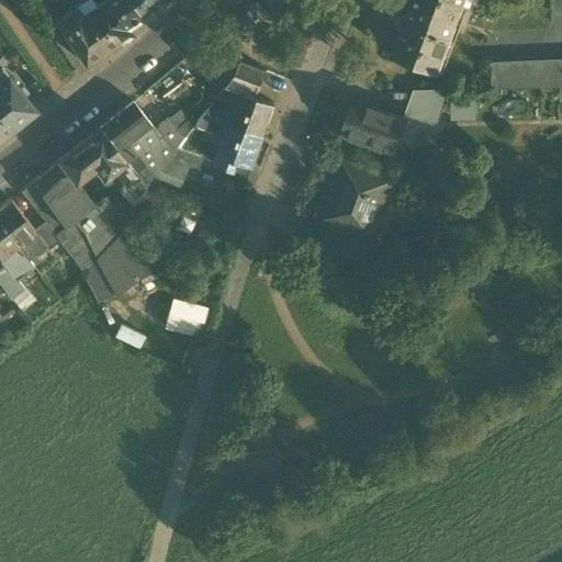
[(86,65),(120,41),(96,6),(97,4),(92,0),(86,0),(56,21),(86,65)]
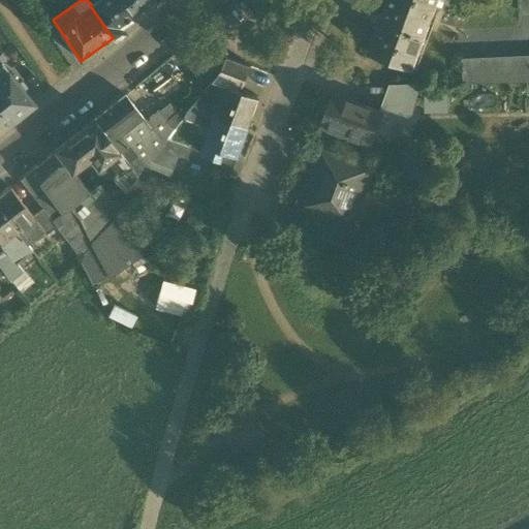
[(120,26),(133,17),(121,0),(97,0),(91,4),(90,5),(113,38),(123,32),(120,26)]
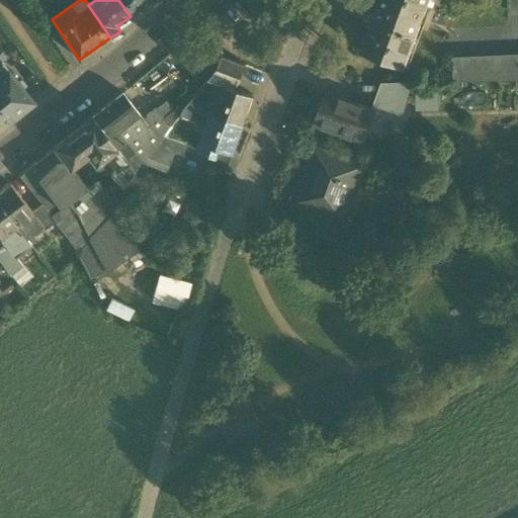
[(118,0),(131,16),(154,0),(118,0)]
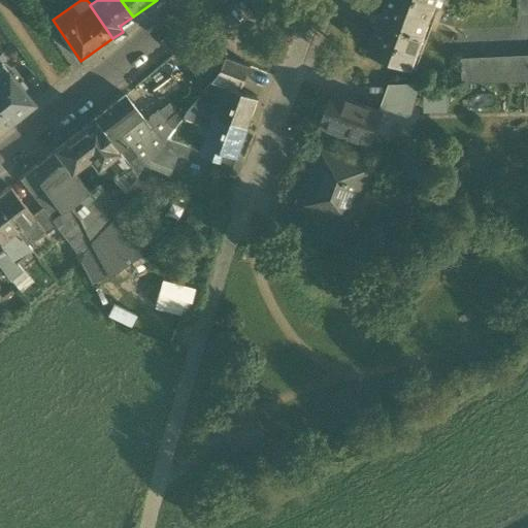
[(410,68),(436,0),(387,0),(383,14),(378,13),(374,25),(377,26),(368,53),(410,68)]
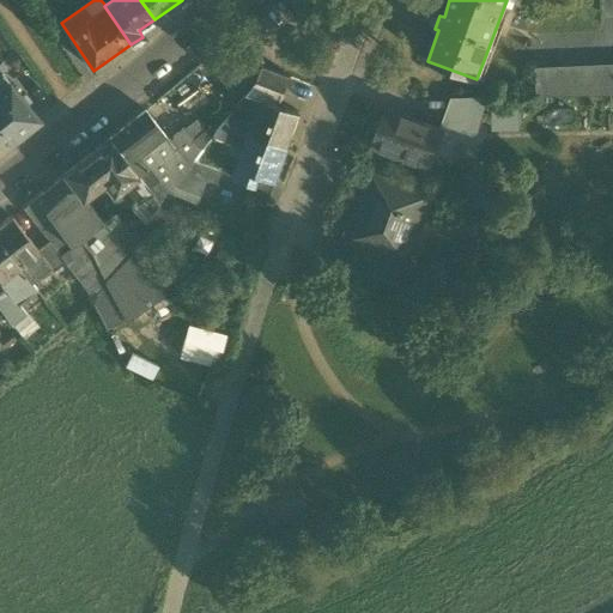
[(612,0),(602,0),(604,14),(612,13),(612,0)]
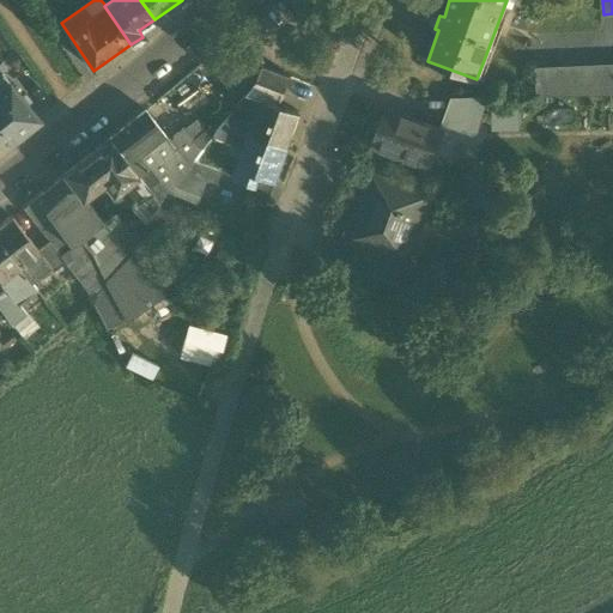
[(612,66),(535,70),(536,97),(611,96),(612,95),(612,66)]
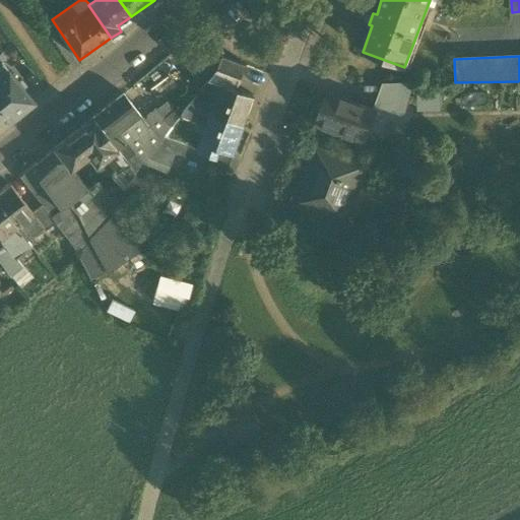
[(217,70),(242,79),(247,66),(222,57),(217,70)]
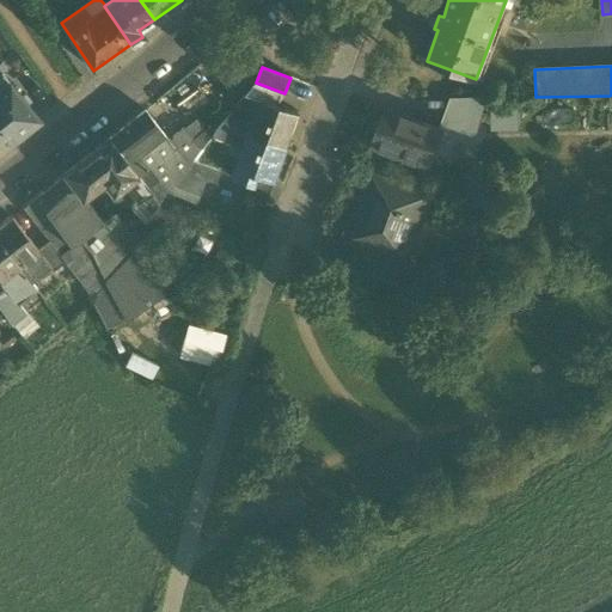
[(38,120),(8,83),(0,89),(0,147),(1,150),(38,120)]
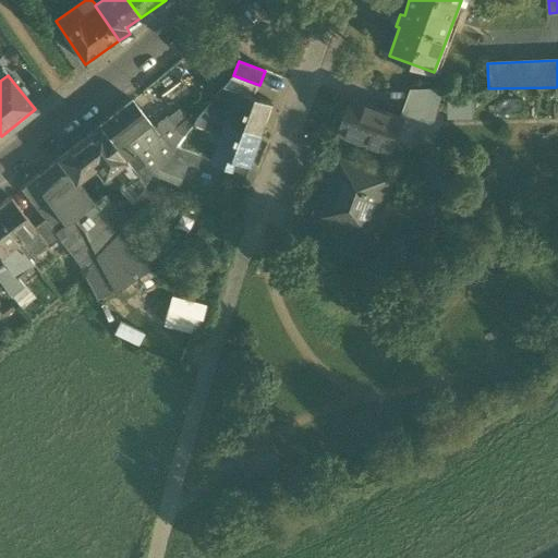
[(223,88),(239,93),(240,92),(254,97),(259,85),(233,75),(232,76),(223,88)]
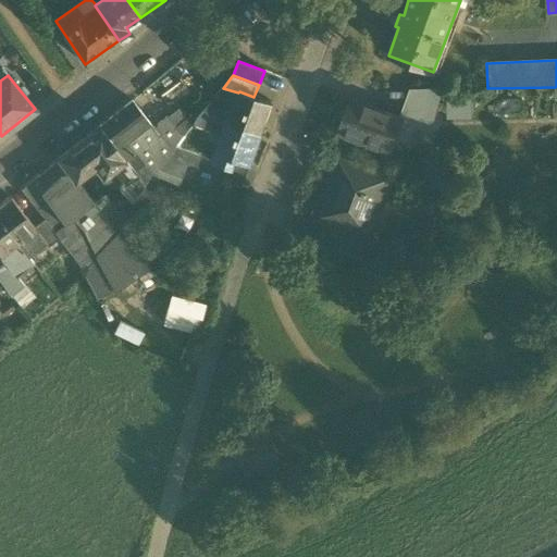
[(403,114),(432,125),(442,89),(428,89),(411,89),(403,114)]
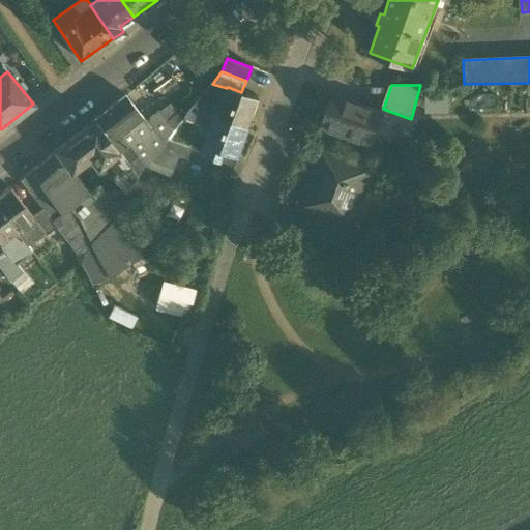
[(227,88),(219,109),(216,116),(249,127),(260,99),(241,92),(228,87),(227,88)]
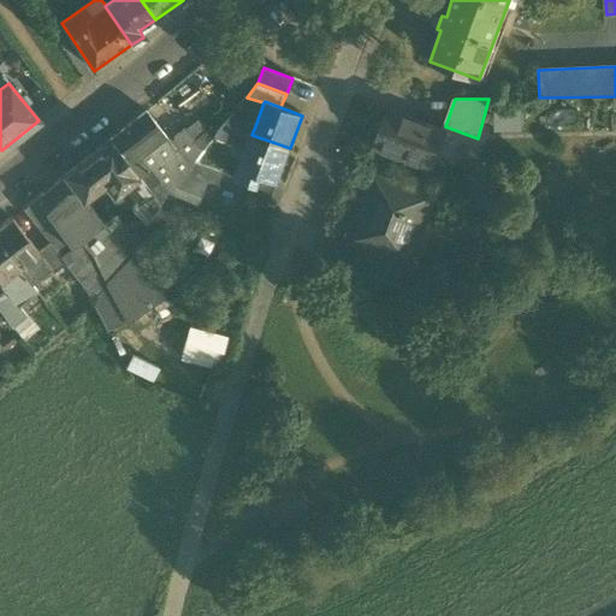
[(495,107),(495,132),(522,131),(522,107),(495,107)]
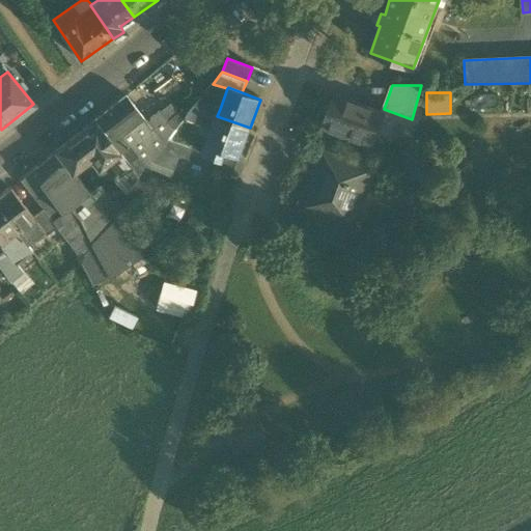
[(324,127),(371,144),(383,113),(335,95),(324,127)]
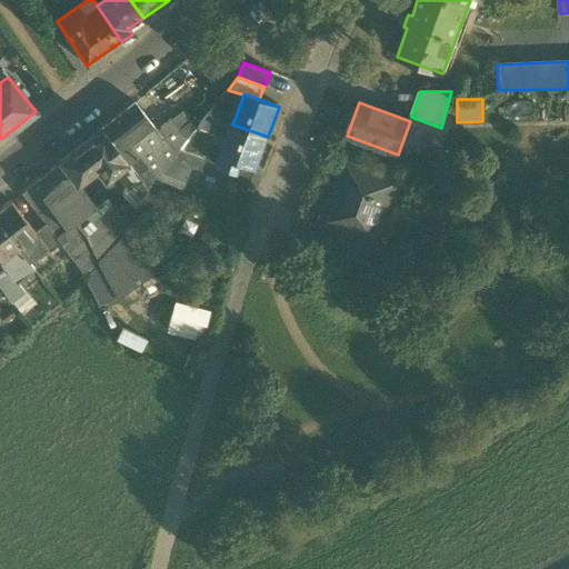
[(101,129),(119,151),(128,145),(152,126),(135,103),(101,129)]
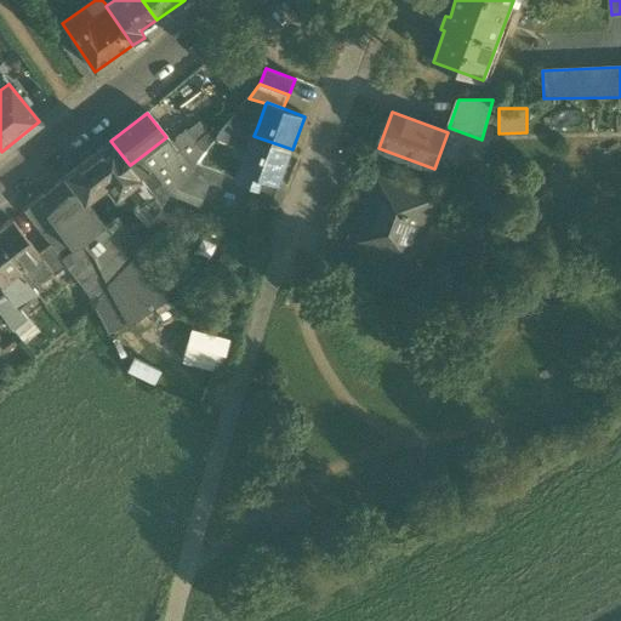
[(227,125),(254,136),(257,127),(252,125),(235,117),(234,115),(227,125)]
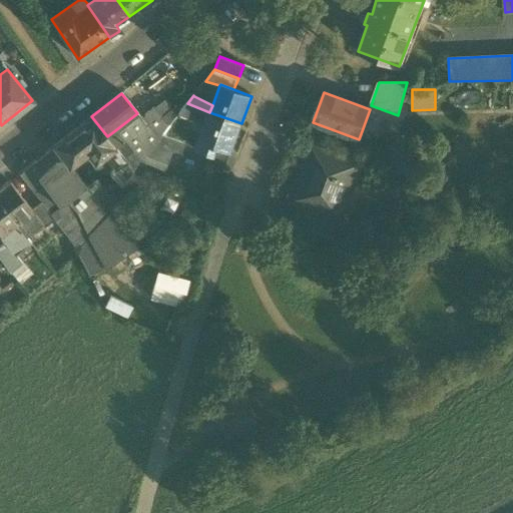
[(178,115),(204,125),(209,112),(187,103),(178,115)]
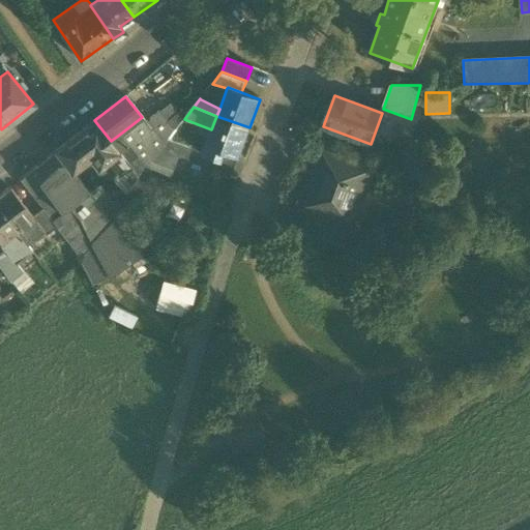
[(145,122),(163,145),(172,134),(174,131),(158,112),(145,122)]
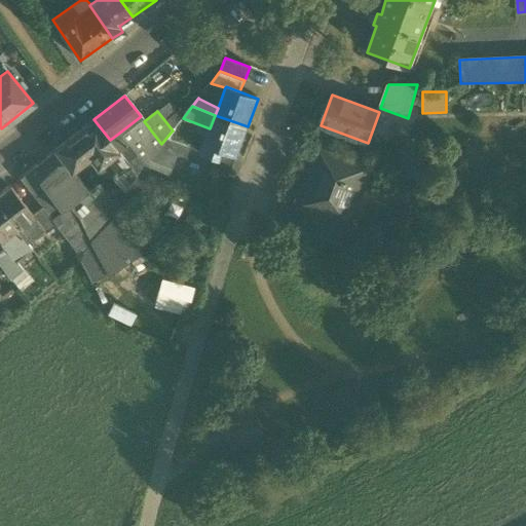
[(210,128),(204,144),(223,151),(223,152),(235,156),(235,155),(236,156),(248,126),(215,115),(210,128)]
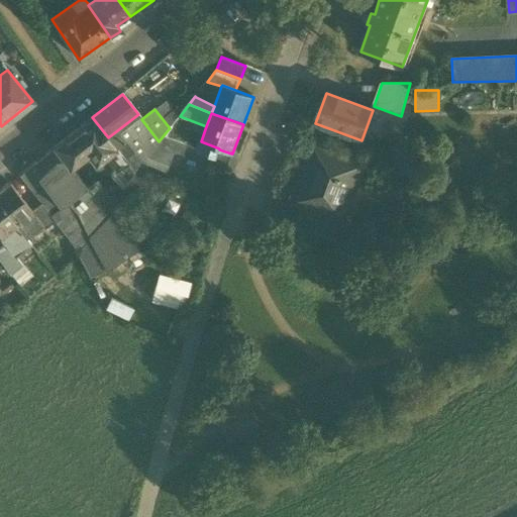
[(124,160),(127,165),(134,173),(145,159),(159,141),(141,119),(138,114),(116,131),(132,152),(124,160)]
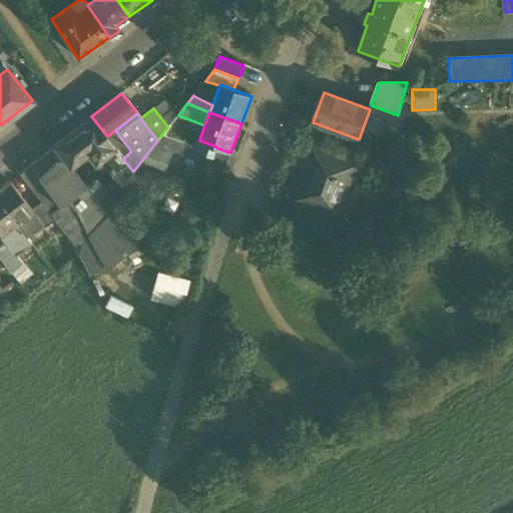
[(91,116),(53,146),(69,166),(90,150),(107,136),(91,116)]
